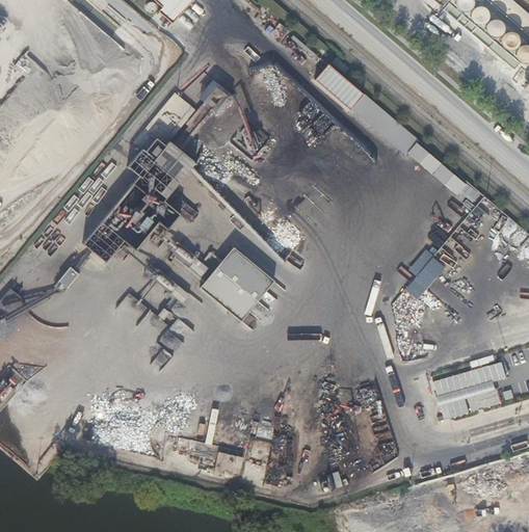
[(148,0),(147,3),(175,25),(192,0),(148,0)]
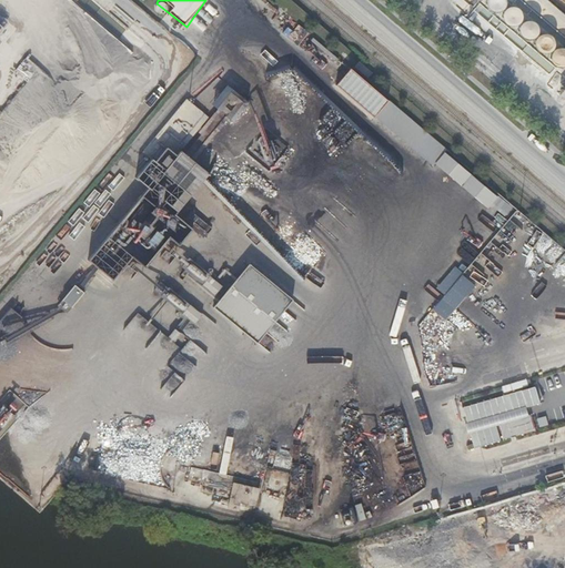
[(488,0),(488,2),(488,3),(490,7),(492,9),(494,10),(495,11),(497,11),(501,10),(503,9),(504,8),(505,6),(506,4),(506,2),(506,0),(505,0),(488,0)]
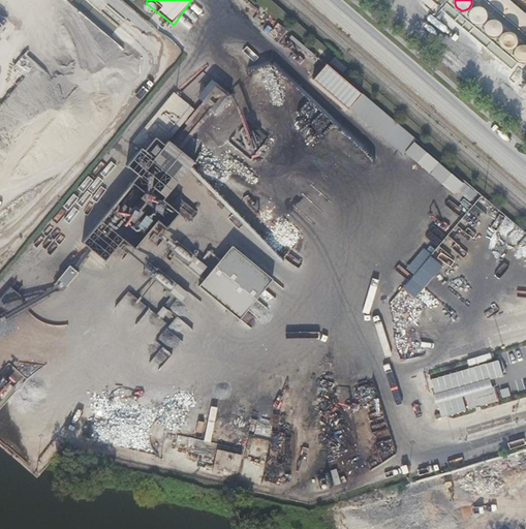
[(475,6),(473,7),(472,8),(470,10),(469,12),(469,14),(470,18),(470,19),(472,21),(473,22),(476,23),(480,23),(482,22),(483,21),(485,19),(486,18),(486,16),(486,13),(485,10),(484,8),(481,6),(477,6),(475,6)]
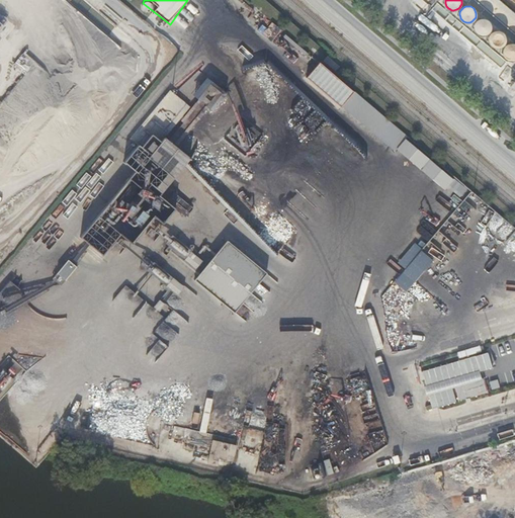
[(490,31),(490,30),(491,30),(491,27),(491,26),(490,23),(488,21),(486,20),(483,19),(481,19),(479,20),(478,21),(477,23),(476,24),(475,27),(476,28),(476,31),(478,33),(480,34),(482,34),(485,34),(486,34),(488,33),(490,31)]
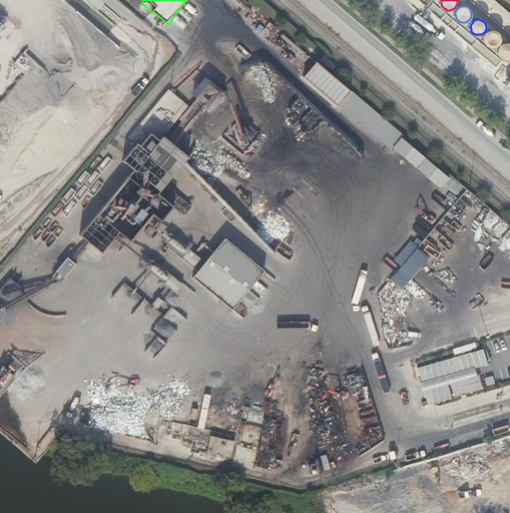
[(491,32),(489,33),(488,33),(487,34),(486,35),(486,38),(485,39),(486,42),(488,45),(490,47),(492,47),(495,47),(497,46),(498,45),(499,44),(500,43),(500,42),(501,39),(501,37),(498,34),(496,32),(493,32),(491,32)]
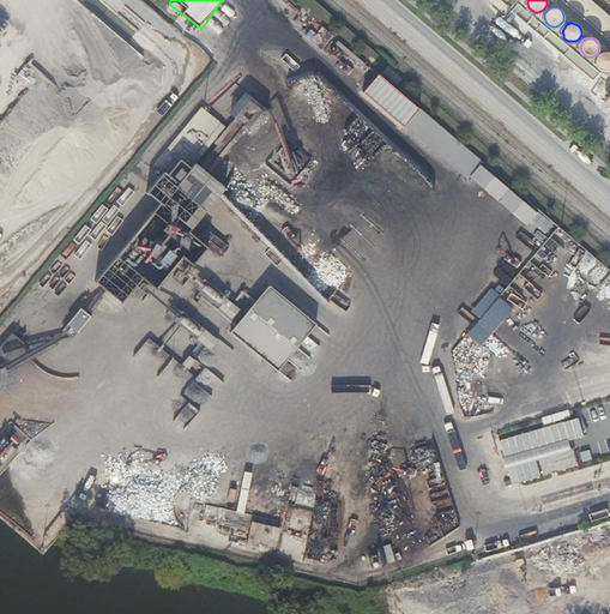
[(604,53),(602,54),(601,55),(599,56),(598,60),(598,61),(598,65),(601,67),(602,68),(604,70),(608,71),(609,71),(609,53),(607,53),(604,53)]
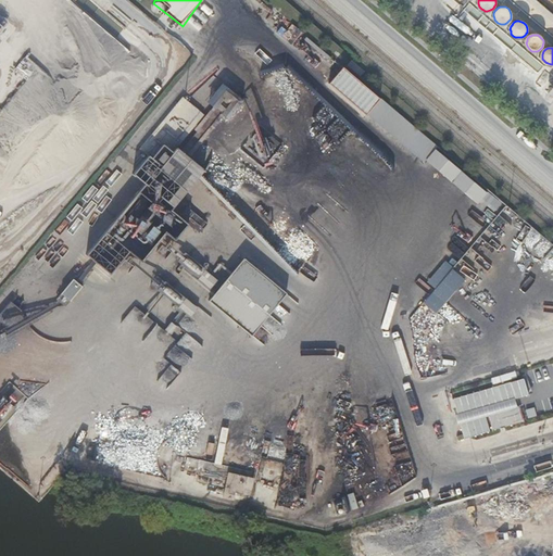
[(20,71),(34,77),(40,64),(25,58),(20,71)]
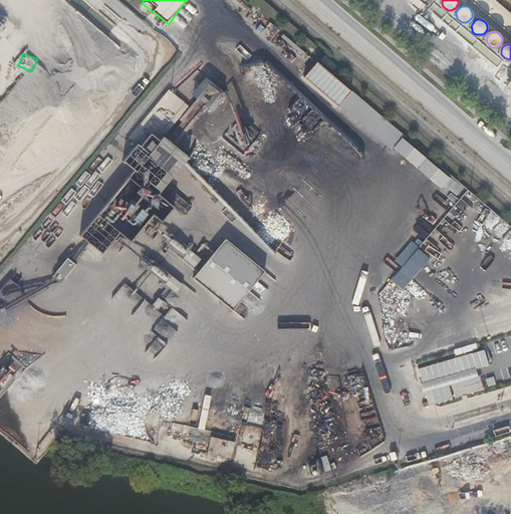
[(442,187),(453,173),(313,62),(302,76),(442,187)]
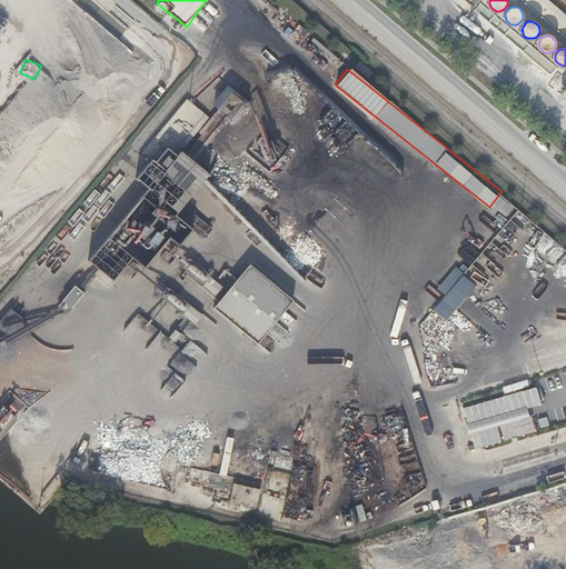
[(198,100),(206,107),(210,102),(235,122),(250,103),(227,82),(214,99),(205,91),(198,100)]
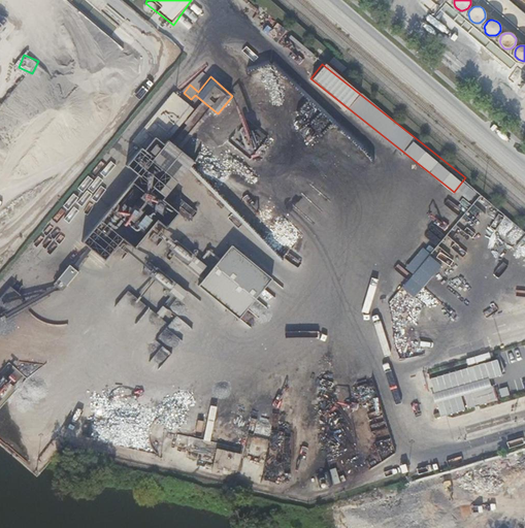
[(164,200),(195,160),(164,136),(160,142),(149,133),(139,146),(136,143),(122,162),(134,171),(129,177),(150,193),(152,191),(164,200)]
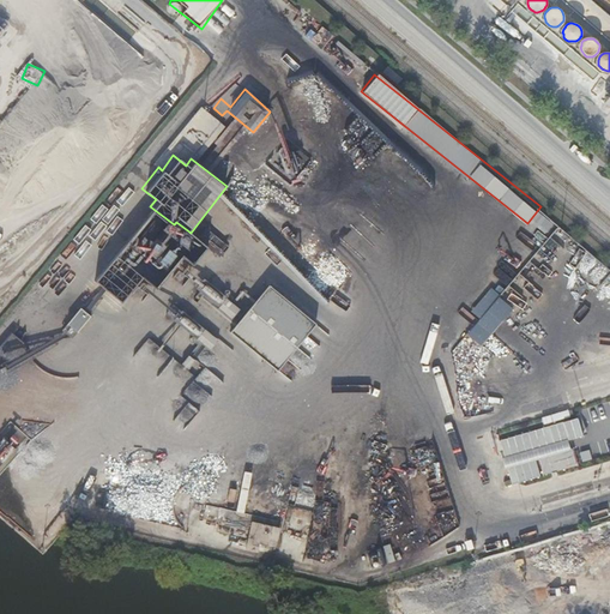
[(119,278),(110,295),(122,301),(131,286),(119,278)]
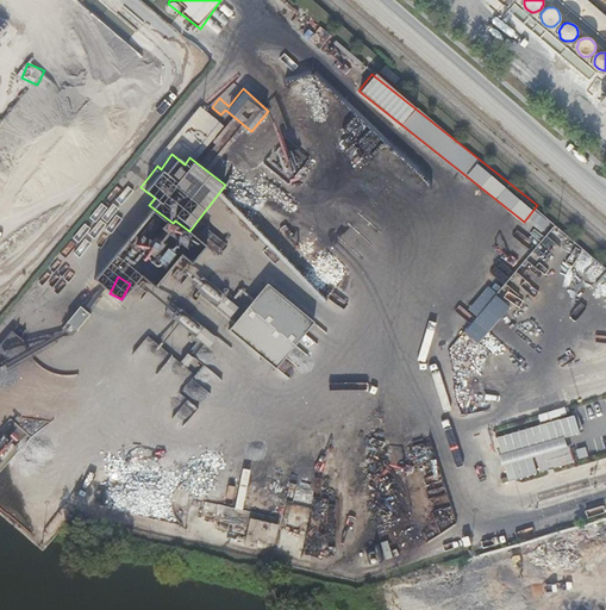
[(227,329),(279,366),(313,317),(262,281),(227,329)]
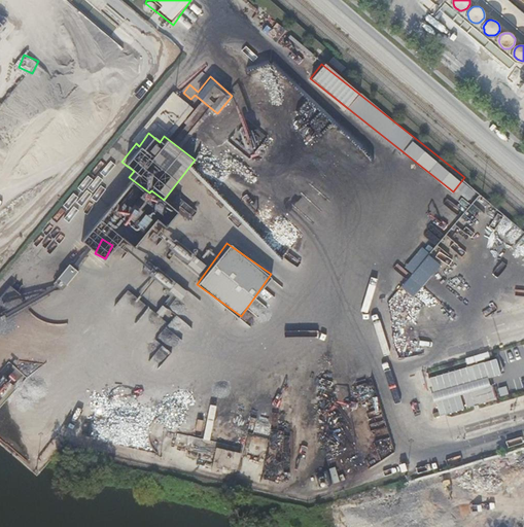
[(414,273),(402,286),(414,296),(442,264),(422,247),(406,266),(414,273)]
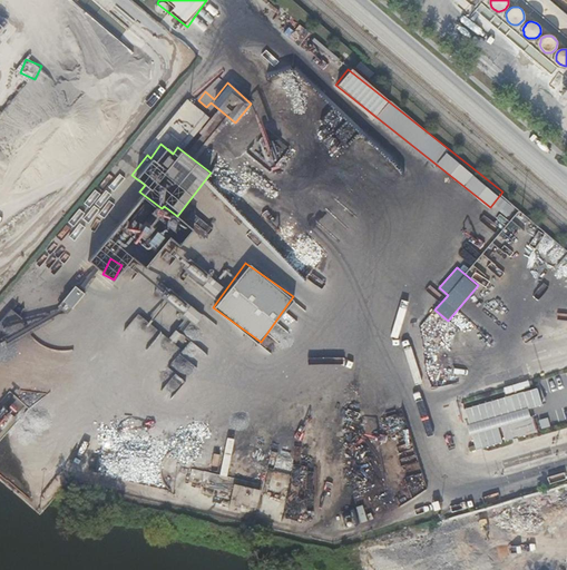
[(71,307),(84,292),(74,284),(61,300),(71,307)]
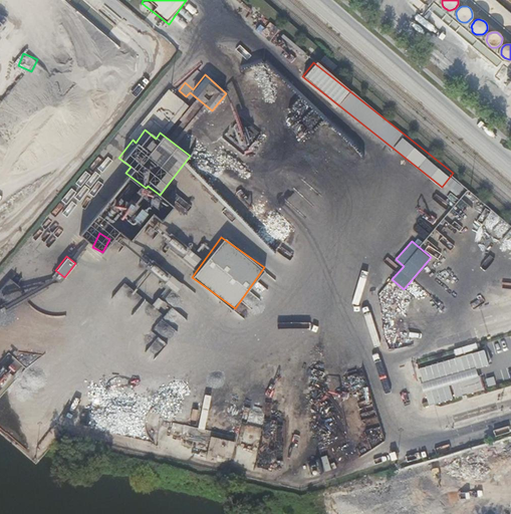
[(485,350),(420,366),(429,405),(485,391),(479,366),(489,364),(485,350)]
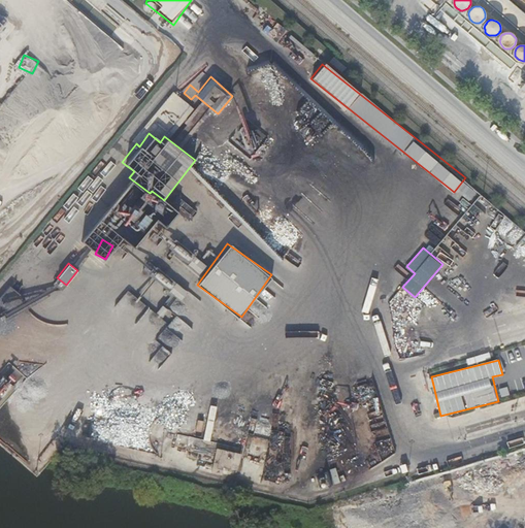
[(89,400),(72,419),(80,426),(97,407),(89,400)]
